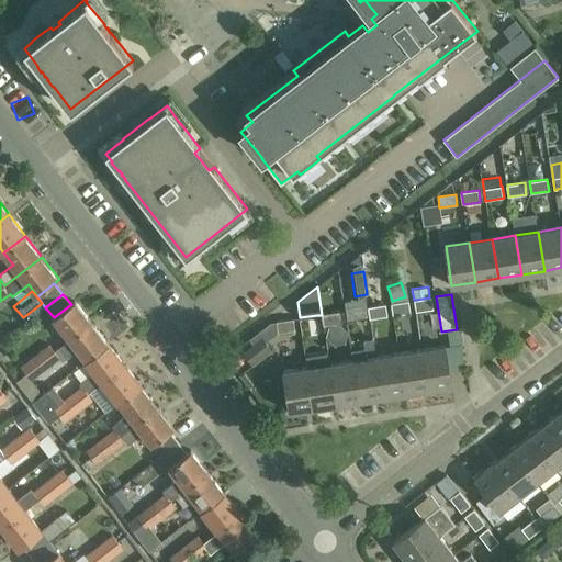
[(415,300),(417,311),(435,308),(433,298),(415,300)]
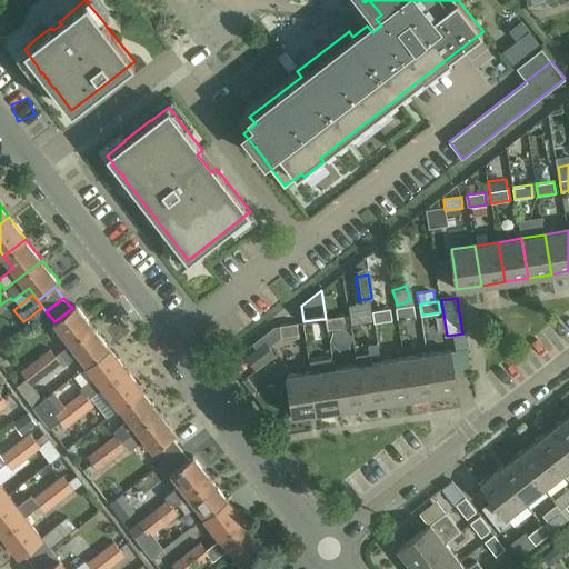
[(77,303),(72,308),(55,321),(70,342),(60,350),(61,351),(95,327),(77,303)]
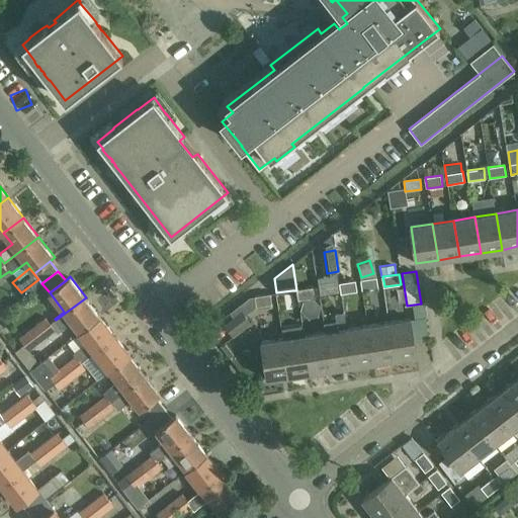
[(377,277),(360,280),(362,290),(378,287),(377,277)]
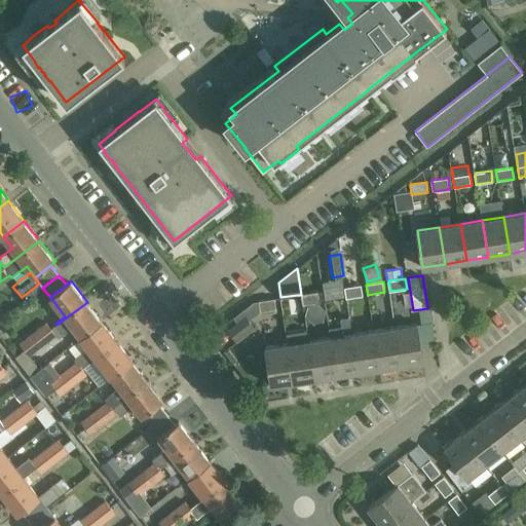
[(361,285),(345,288),(346,298),(363,296),(361,285)]
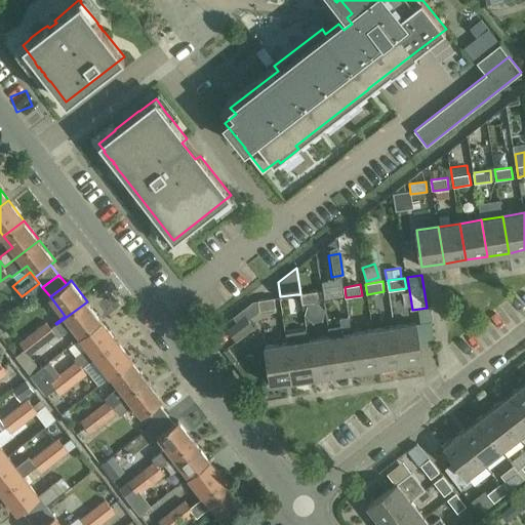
[(338,288),(322,290),(324,301),(340,299),(338,288)]
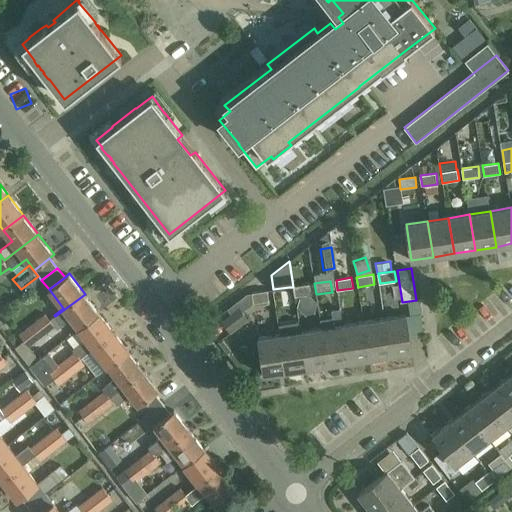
[(310,284),(293,287),(295,297),(311,294),(310,284)]
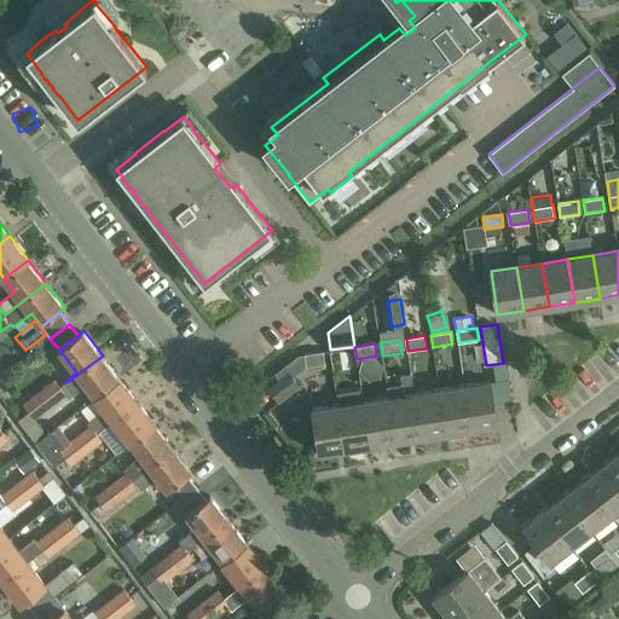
[(324,352),(304,354),(306,368),(325,364),(324,352)]
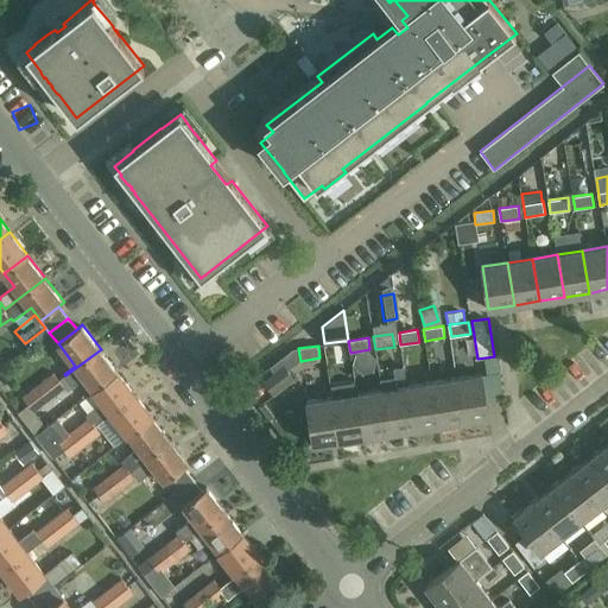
[(101,349),(65,375),(74,386),(84,378),(95,391),(119,373),(101,349)]
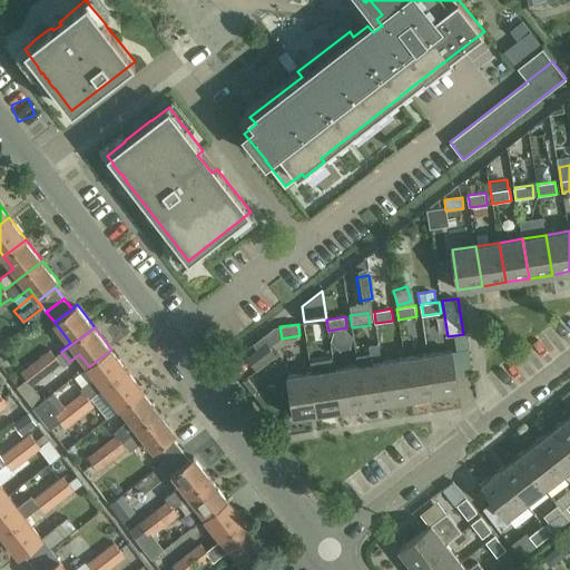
[(246,357),(257,371),(277,355),(266,342),(246,357)]
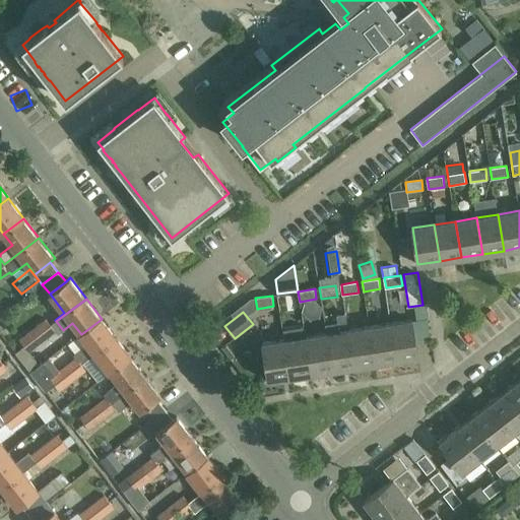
[(46,319),(34,328),(43,341),(56,331),(46,319)]
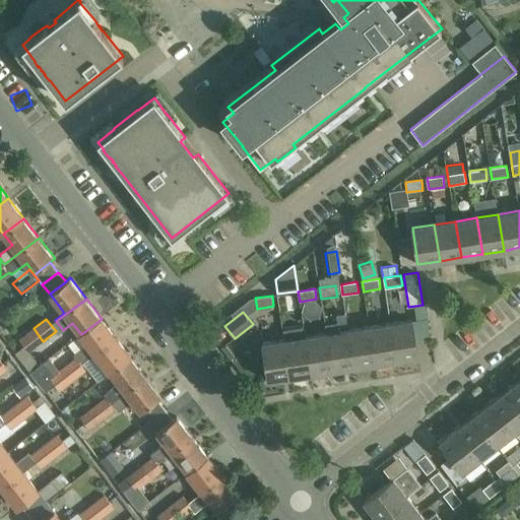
[(102,319),(81,334),(87,343),(74,354),(76,358),(82,365),(117,337),(102,319)]
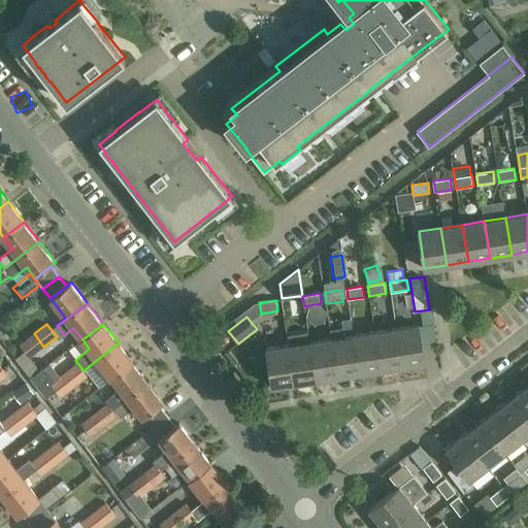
[(396,328),(402,366),(424,362),(418,325),(396,328)]
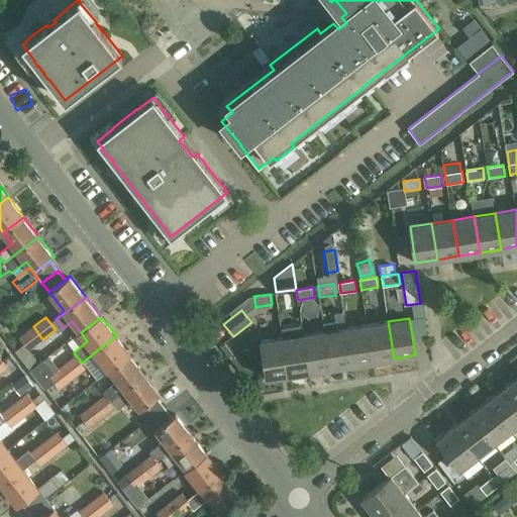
[(388,321),(367,324),(373,362),(394,358),(388,321)]
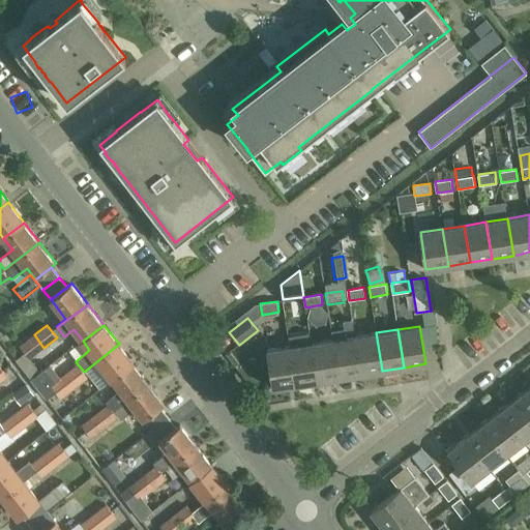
[(317,381),(311,343),(310,332),(288,335),(290,347),(295,385),(317,381)]
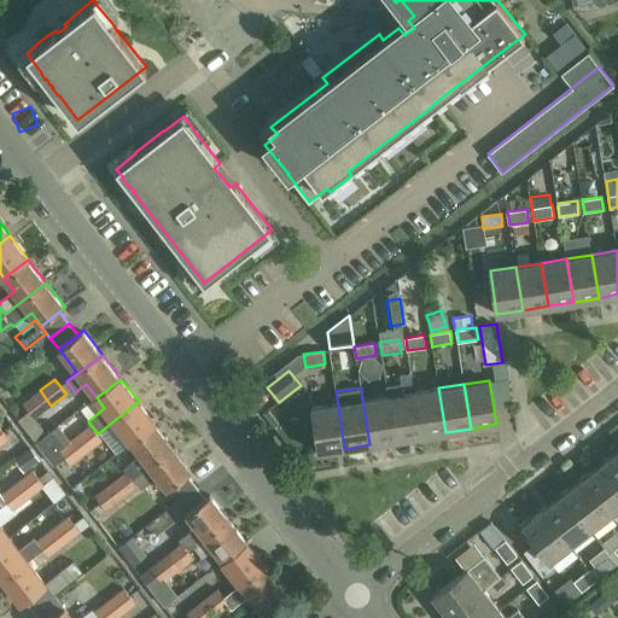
[(438,388),(413,392),(420,436),(445,432),(438,388)]
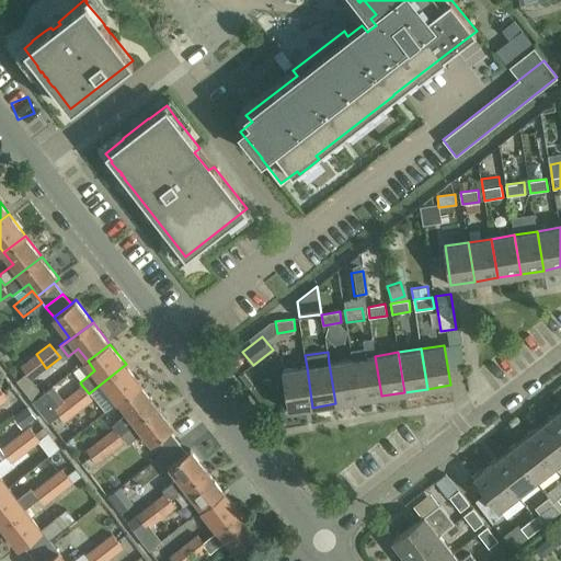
[(46,368),(36,354),(21,365),(32,379),(46,368)]
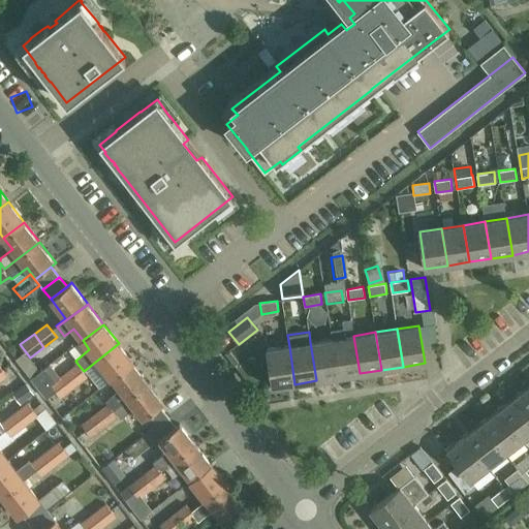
[(353,336),(332,339),(338,377),(360,373),(353,336)]
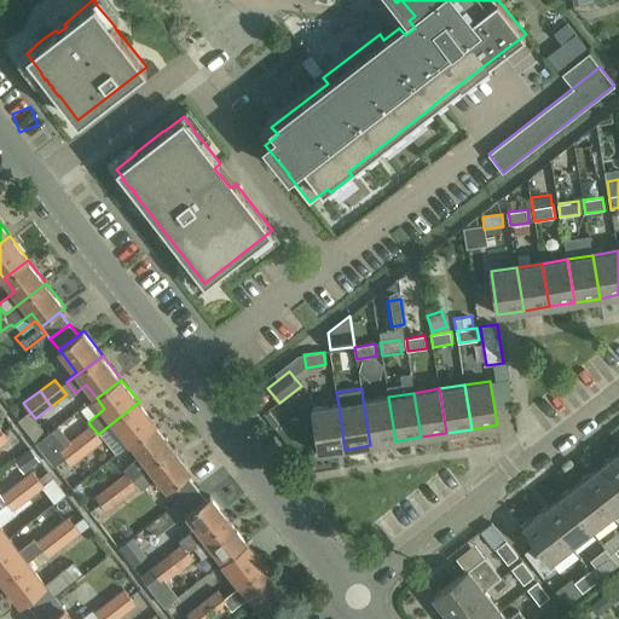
[(395,441),(388,397),(363,400),(370,445),(395,441)]
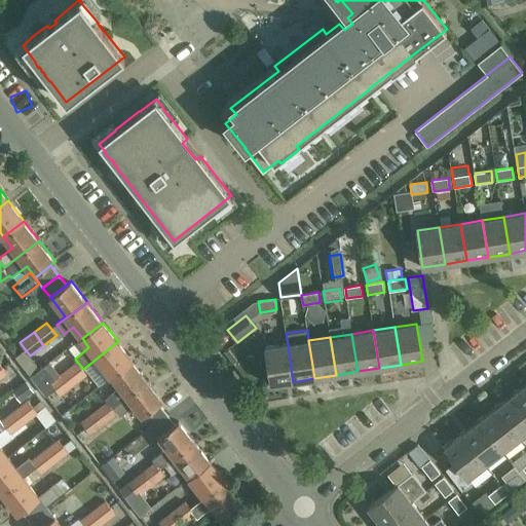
[(83,369),(77,362),(51,382),(48,379),(40,385),(47,395),(54,388),(61,396),(101,363),(112,377),(133,362),(118,341),(83,369)]
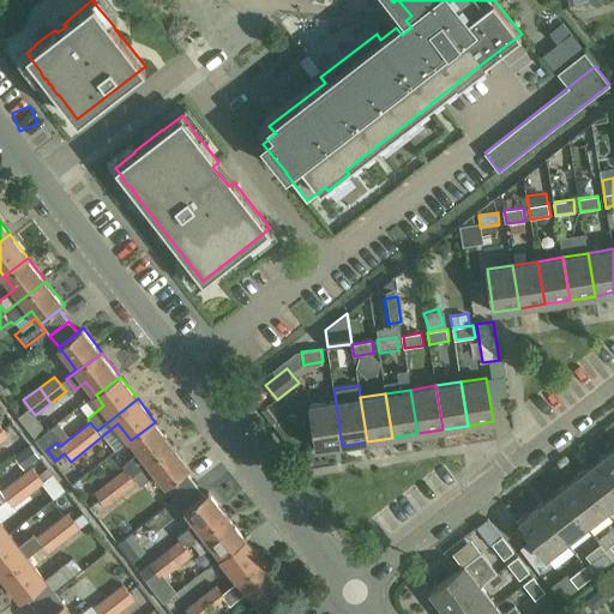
[(342,446),(336,402),(309,405),(317,450),(342,446)]
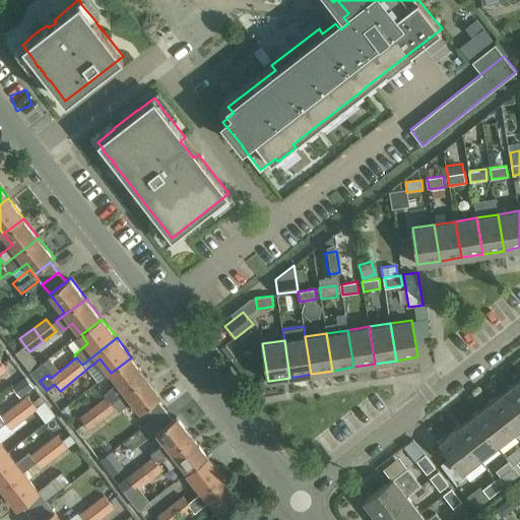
[(131,358),(111,373),(118,382),(104,394),(106,396),(80,416),(90,430),(104,419),(95,407),(108,397),(112,403),(146,376),(131,358)]
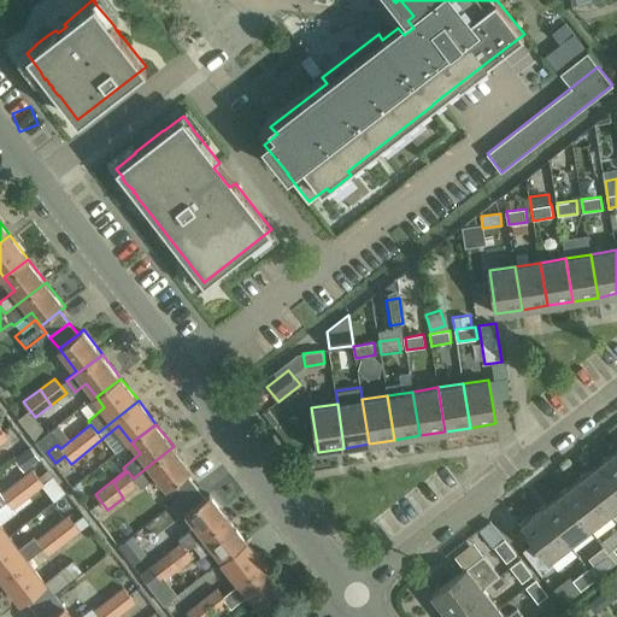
[(40,458),(30,446),(16,457),(25,469),(40,458)]
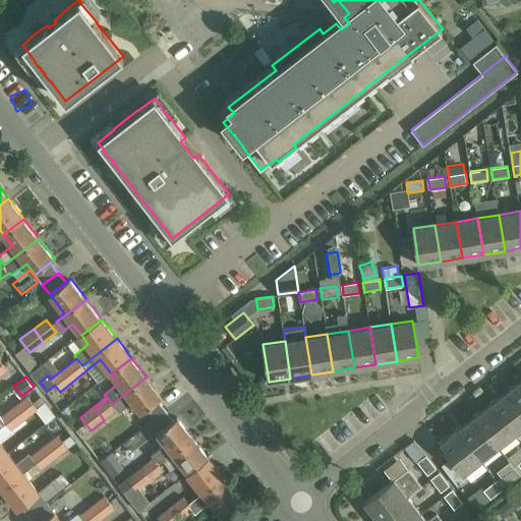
[(162,397),(147,377),(112,404),(108,398),(96,408),(104,420),(116,410),(119,413),(132,402),(141,412),(157,400),(162,397)]
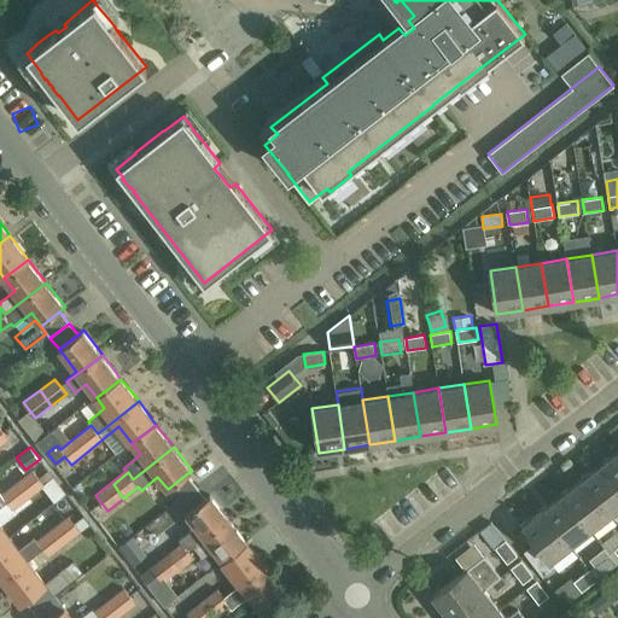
[(617,450),(604,462),(617,481),(617,450)]
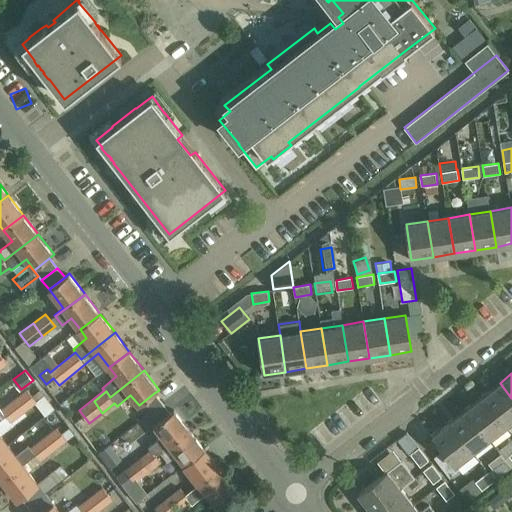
[(511,398),(500,383),(483,396),(506,425),(511,420),(511,398)]
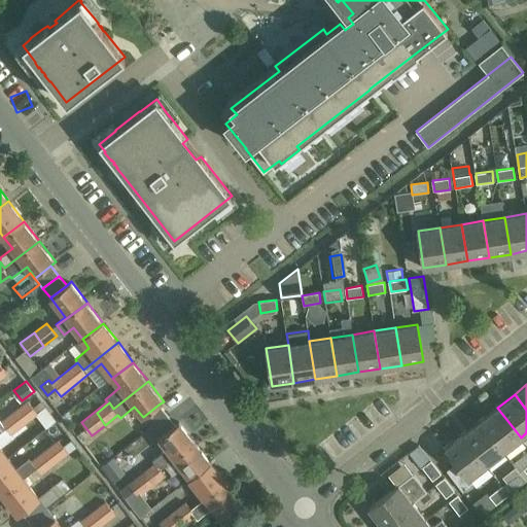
[(6,427),(33,407),(28,400),(1,420),(6,427)]
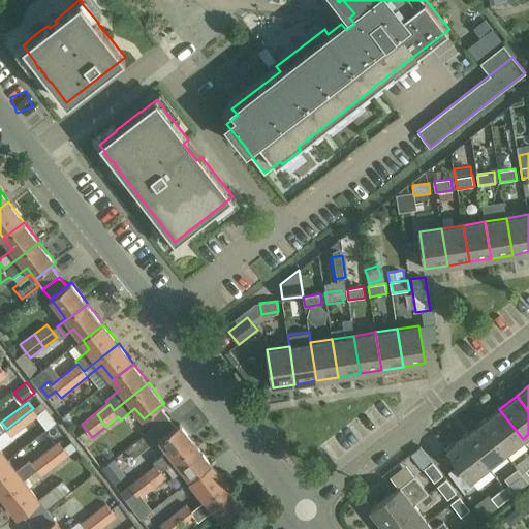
[(168,416),(159,406),(144,418),(151,429),(168,416)]
